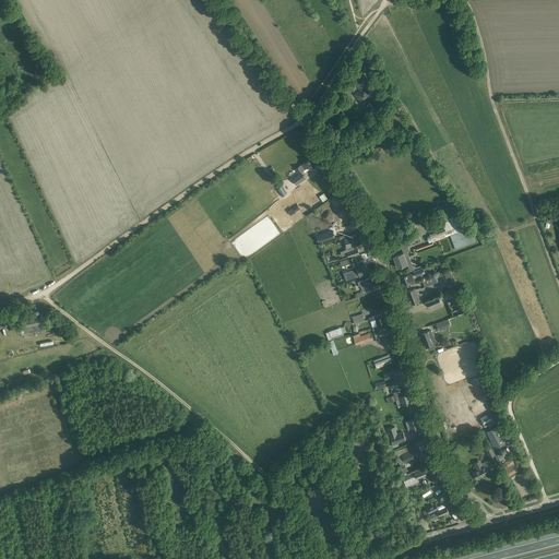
[(367,79),(363,75),(355,82),(361,91),(356,95),(363,104),(371,96),(365,88),(369,84),(368,83),(369,82),(367,79)]
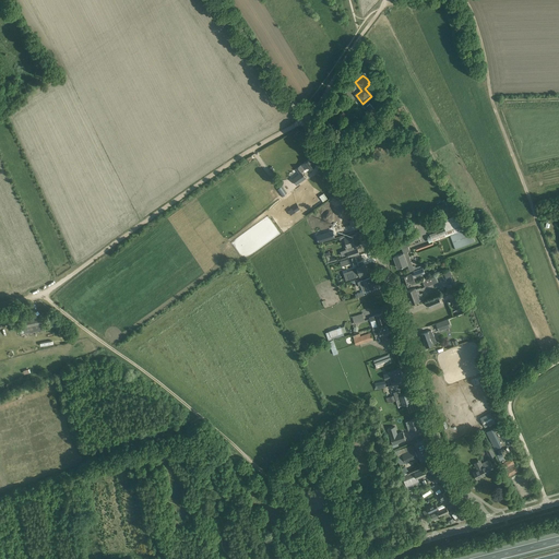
[(370,104),(367,106),(373,115),(377,113),(370,104)]
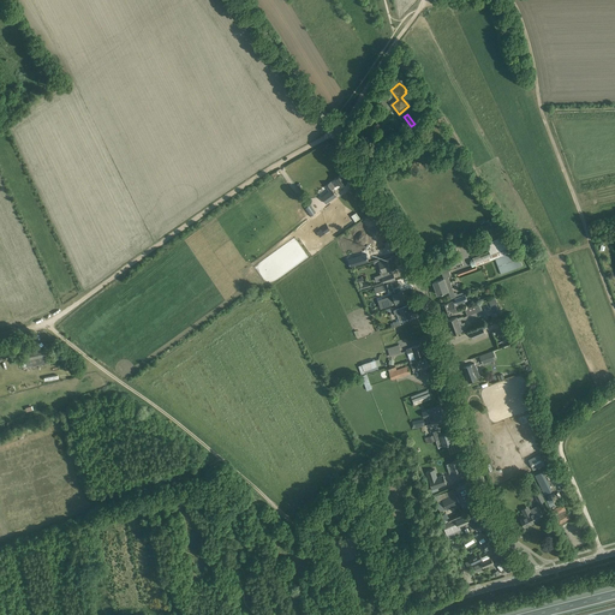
[(347,181),(341,174),(326,185),(329,191),(339,184),(340,186),(347,181)]
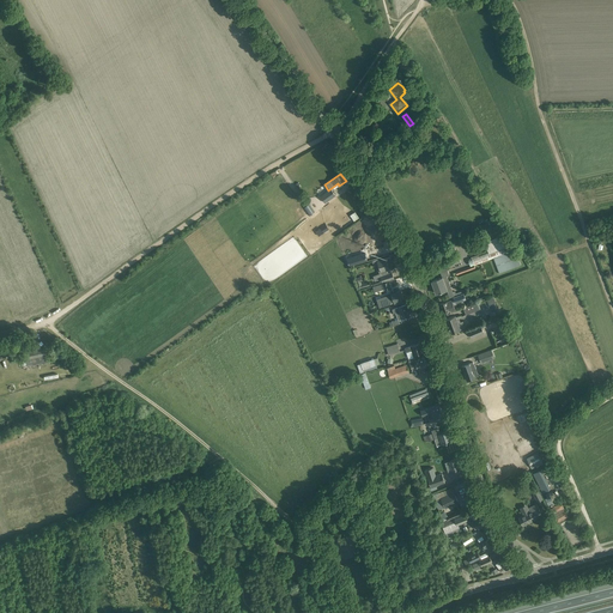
[(335,195),(331,189),(321,196),(326,202),(335,195)]
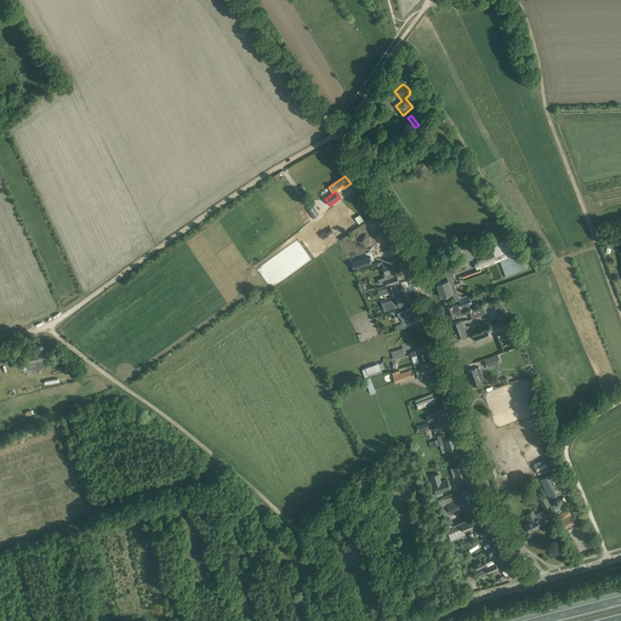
[(314,218),(319,215),(309,204),(305,208),(314,218)]
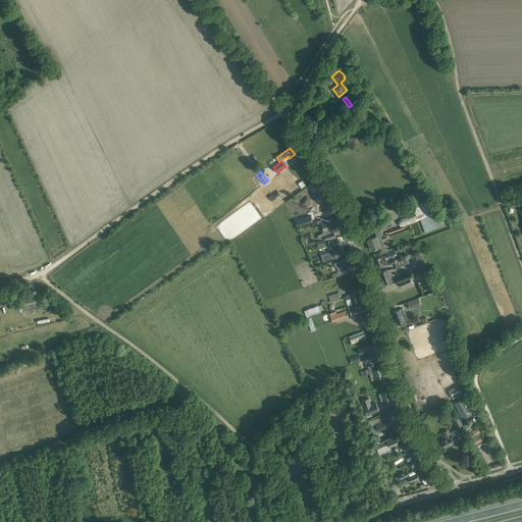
[(414,206),(417,213),(416,214),(405,218),(402,219),(405,226),(421,220),(425,231),(425,232),(444,226),(438,213),(435,213),(433,214),(432,215),(431,210),(432,210),(429,201),(414,206)]
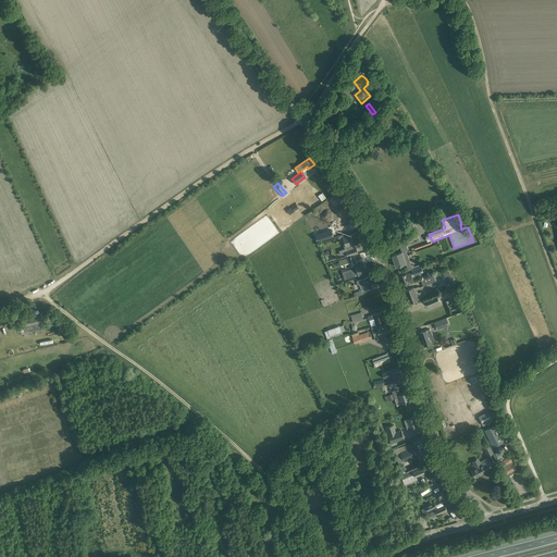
[(348,215),(336,219),(338,225),(339,225),(341,227),(342,226),(343,230),(349,229),(348,224),(351,224),(348,215)]
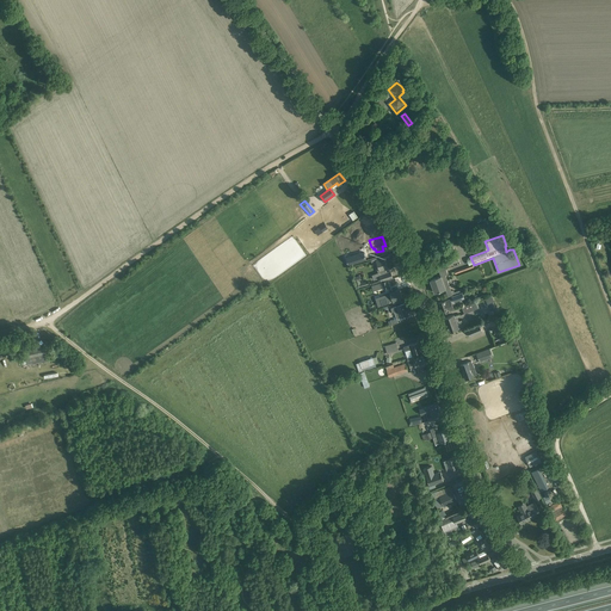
[(364,252),(346,258),(347,264),(349,265),(366,260),(364,252)]
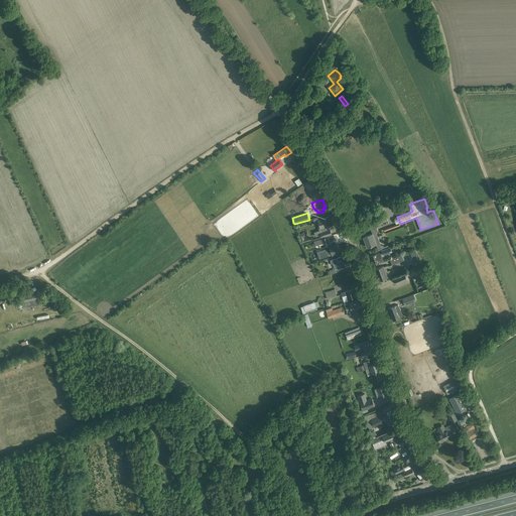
[(331,225),(328,216),(323,218),(323,219),(317,220),(320,228),(325,227),(326,227),(331,225)]
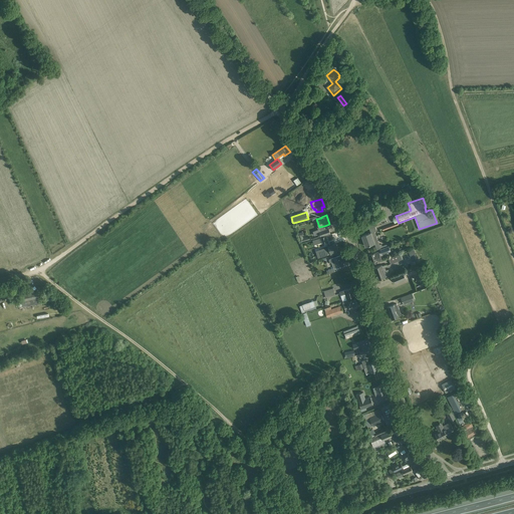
[(373,221),(374,225),(387,220),(386,216),(373,221)]
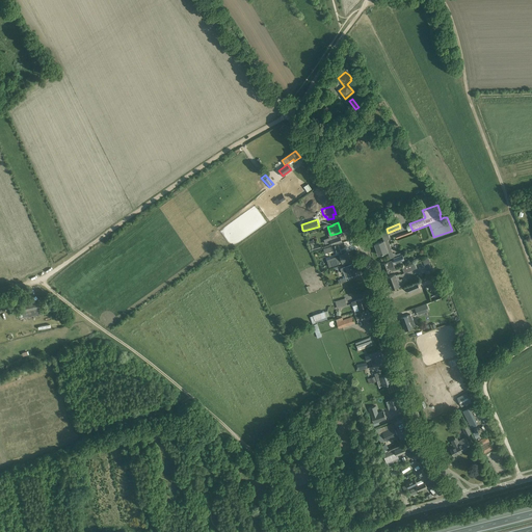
[(390,239),(388,233),(387,229),(379,231),(383,241),(388,240),(390,239)]
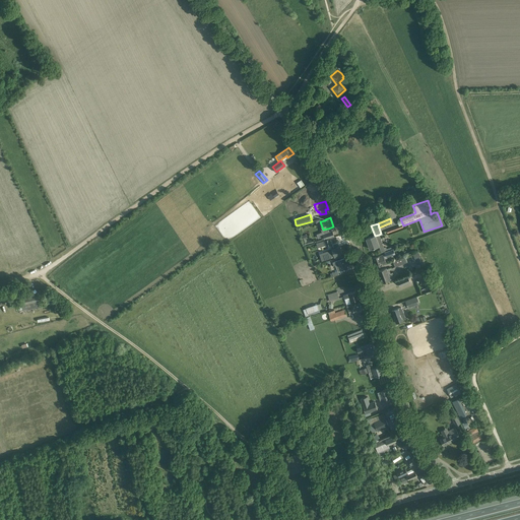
[(322,233),(317,234),(318,239),(323,237),(324,240),(329,238),(334,237),(332,232),(329,233),(328,230),(322,232),(322,233)]
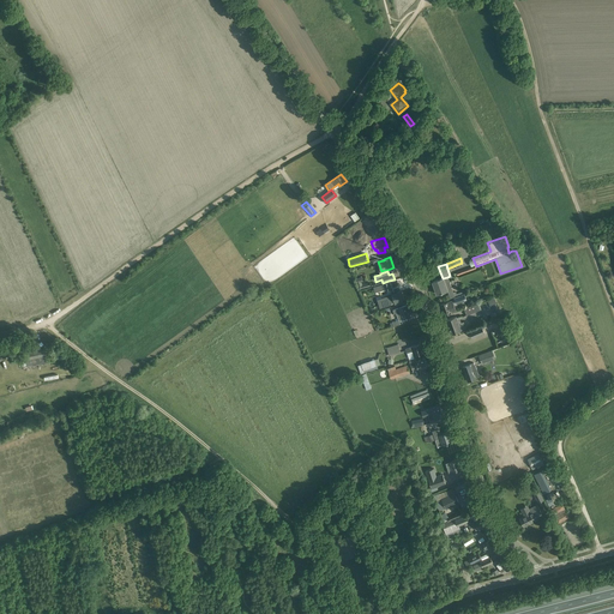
[(438,280),(433,282),(437,294),(441,293),(443,293),(447,290),(449,292),(452,290),(451,284),(447,277),(443,278),(438,280)]
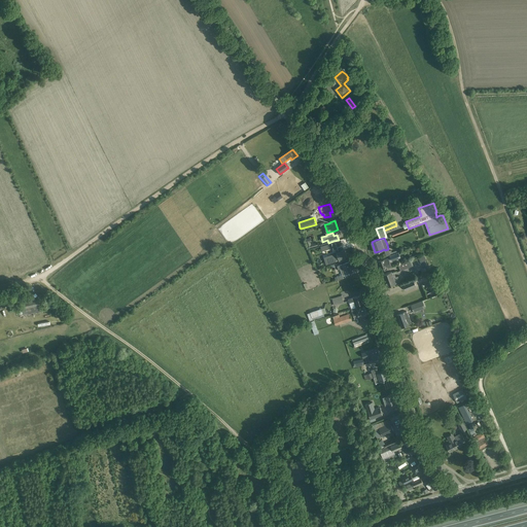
[(337,252),(326,256),(329,264),(339,260),(339,261),(347,259),(346,257),(347,256),(345,249),(340,251),(337,252)]
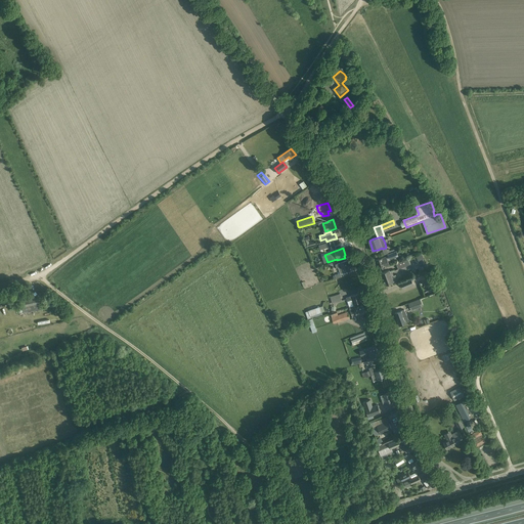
[(390,265),(386,256),(375,260),(379,269),(390,265)]
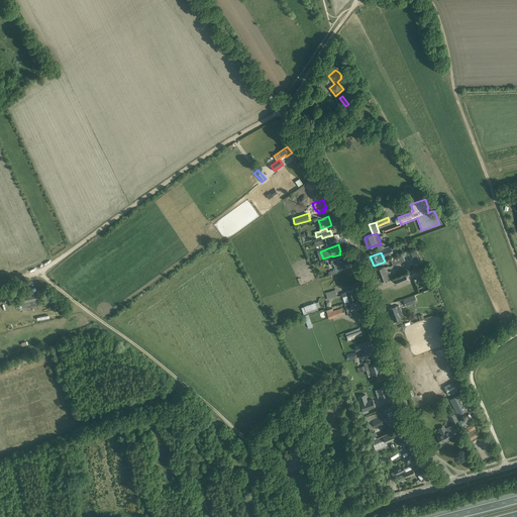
[(392,261),(394,266),(406,261),(404,255),(392,261)]
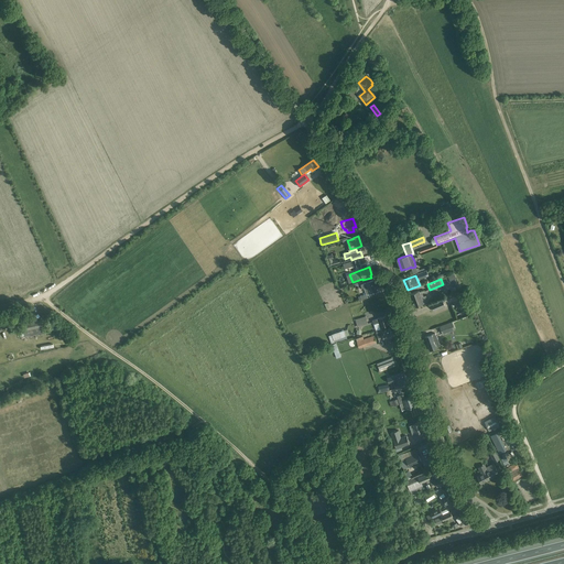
[(378,291),(373,280),(366,283),(361,284),(362,289),(364,288),(366,294),(360,296),(361,300),(368,297),(367,294),(369,293),(369,294),(378,291)]
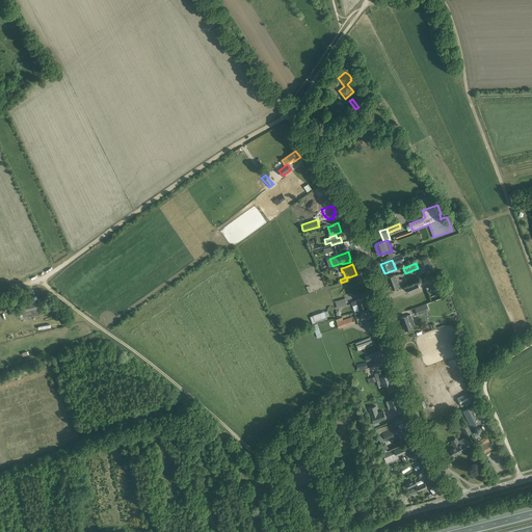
[(400,286),(395,273),(386,277),(391,290),(400,286)]
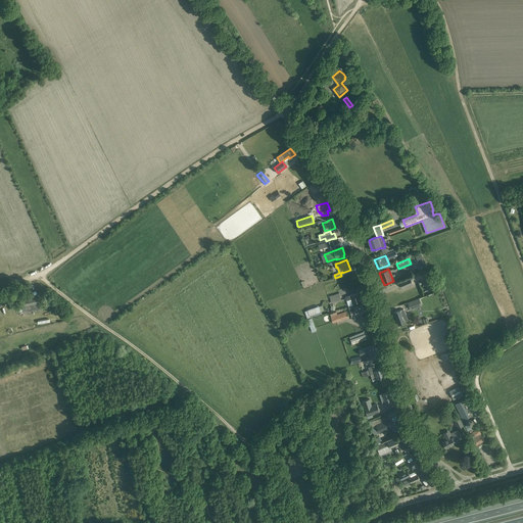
[(414,284),(411,277),(399,282),(402,289),(414,284)]
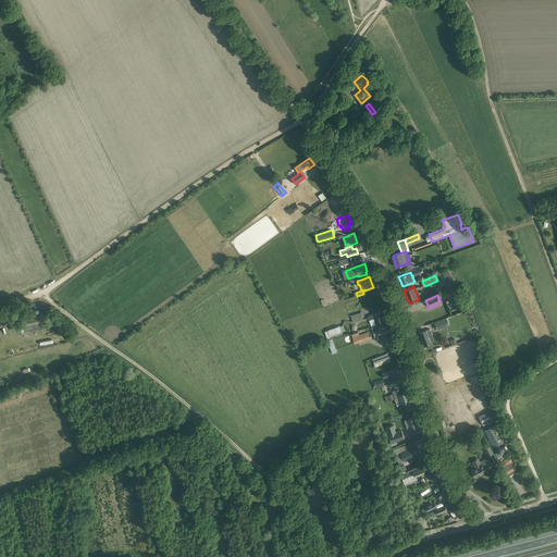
[(31,318),(29,311),(22,312),(23,320),(22,320),(25,333),(32,332),(42,330),(42,327),(44,327),(42,323),(44,323),(44,320),(41,321),(40,317),(31,318)]
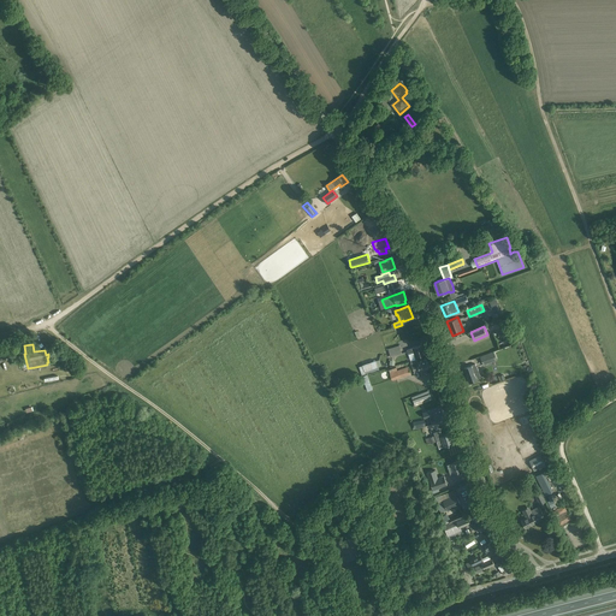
[(421,345),(407,350),(408,354),(410,361),(416,360),(415,357),(425,355),(421,345)]
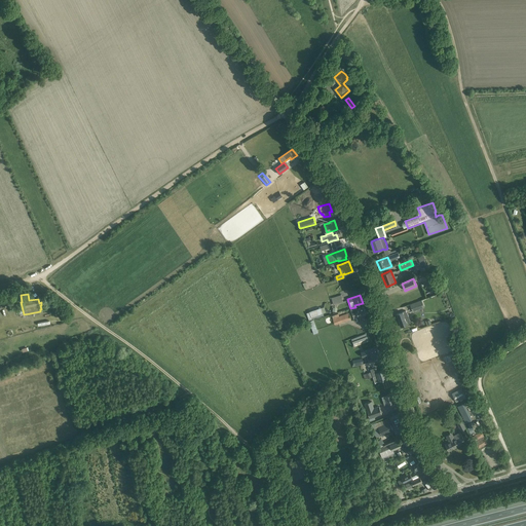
[(52,299),(46,304),(49,308),(53,313),(60,308),(61,310),(60,311),(63,314),(66,312),(64,310),(65,309),(57,300),(54,302),(52,299)]
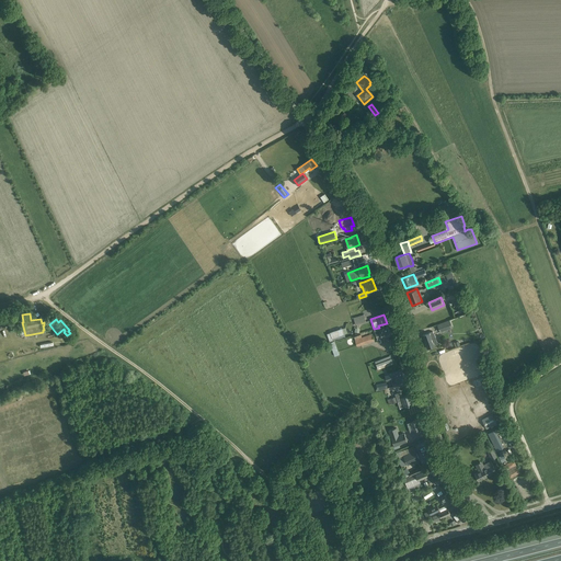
[(441,333),(453,329),(451,327),(449,321),(437,325),(441,333)]
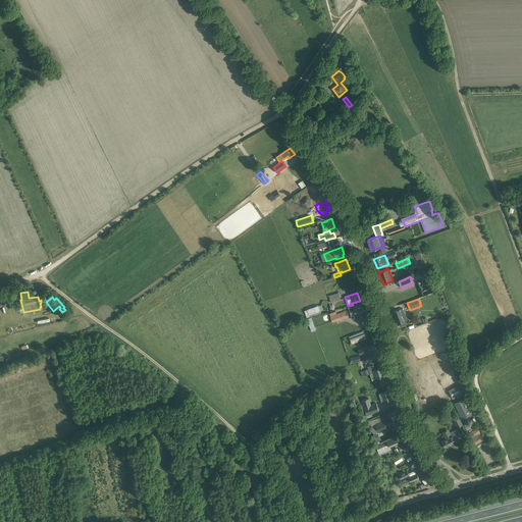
[(353,305),(348,306),(351,316),(352,319),(357,317),(356,315),(363,313),(361,305),(354,307),(353,305)]
